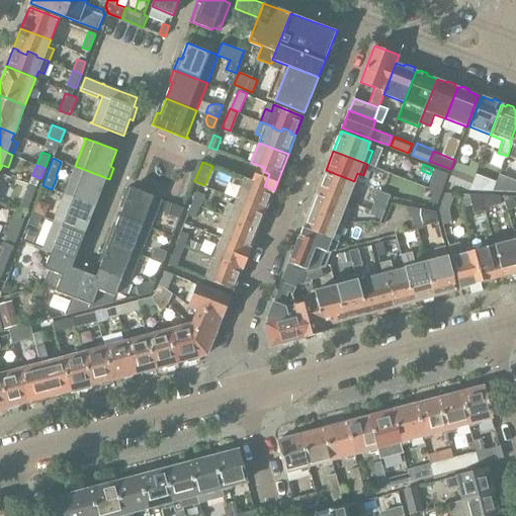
[(274,190),(264,186),(269,174),(263,171),(264,168),(258,165),(252,181),(245,178),(237,198),(266,209),(273,191),(273,192),(274,190)]
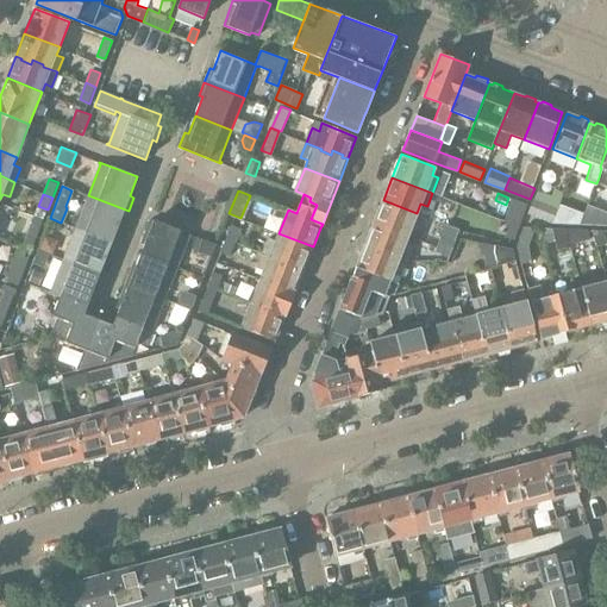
[(123,224),(129,211),(88,195),(76,227),(112,242),(119,223),(123,224)]
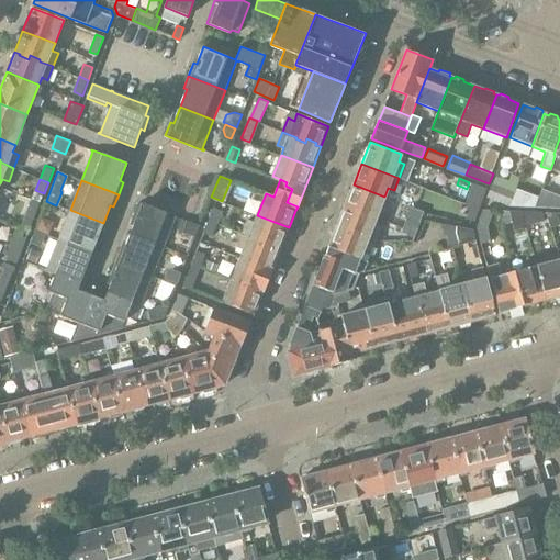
[(516,191),(514,190),(493,182),(488,196),(507,204),(511,204),(516,191)]
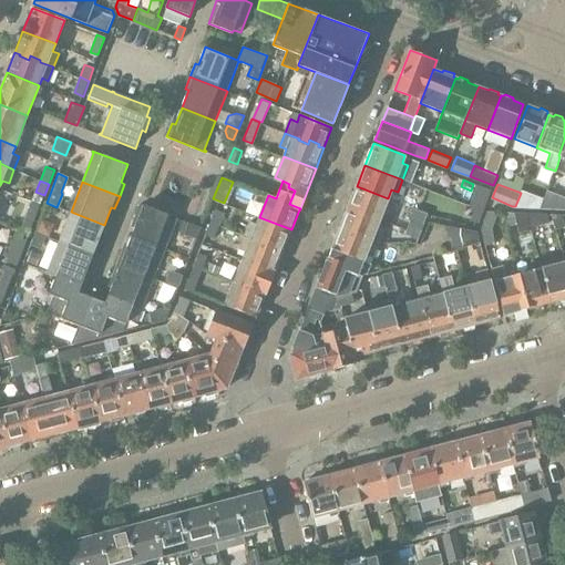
[(491,188),(482,185),(482,187),(476,185),(469,205),(474,207),(470,219),(479,223),(491,188)]
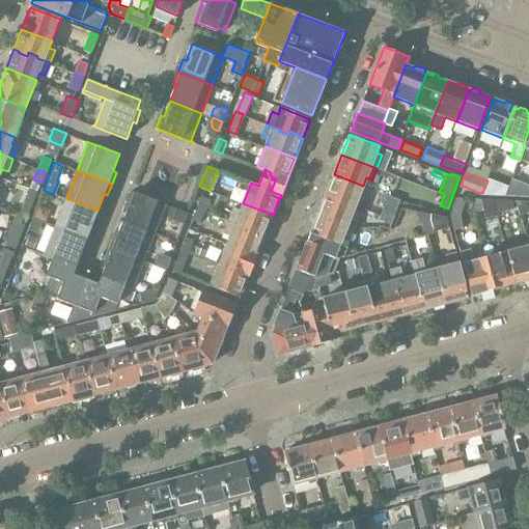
[(334,174),(327,193),(355,204),(359,195),(362,196),(366,187),(363,186),(334,174)]
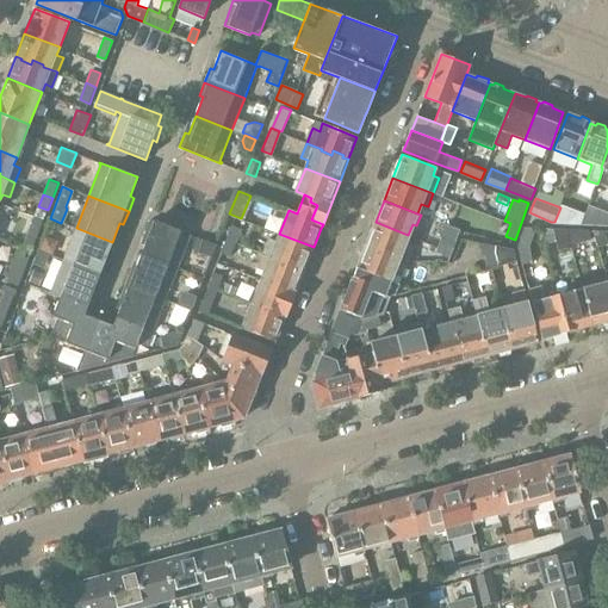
[(562,203),(560,208),(554,222),(581,223),(585,211),(562,203)]
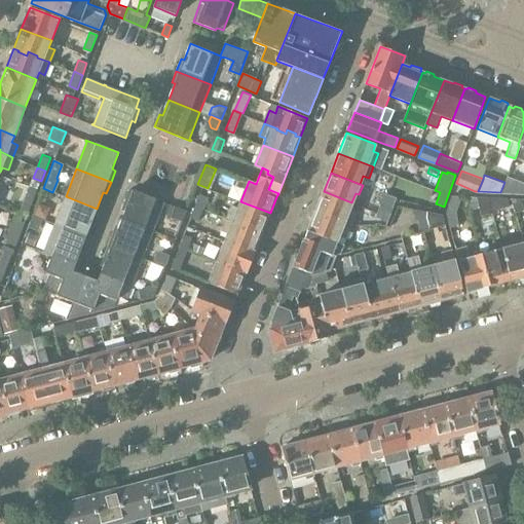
[(38,189),(38,188),(30,185),(20,212),(28,215),(38,189)]
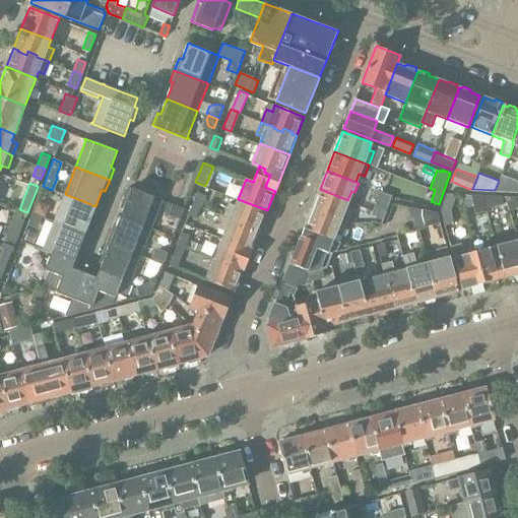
[(121,215),(151,228),(162,200),(164,201),(165,200),(128,186),(124,199),(127,200),(121,215)]
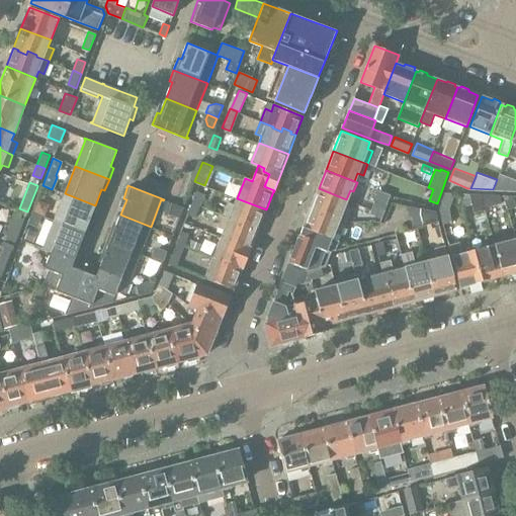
[(319,188),(311,207),(345,221),(350,207),(344,205),(346,199),(319,188)]
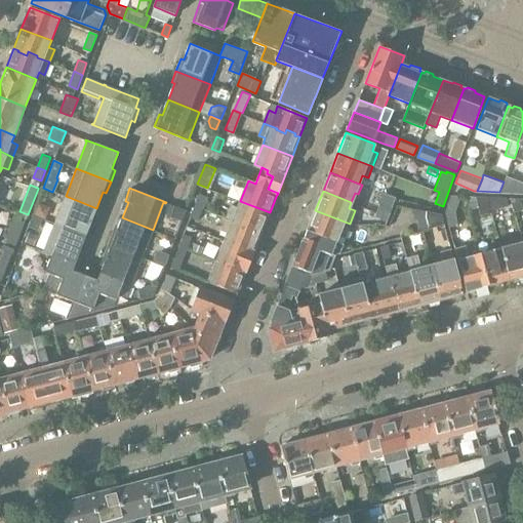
[(385,192),(380,202),(393,207),(397,197),(385,192)]
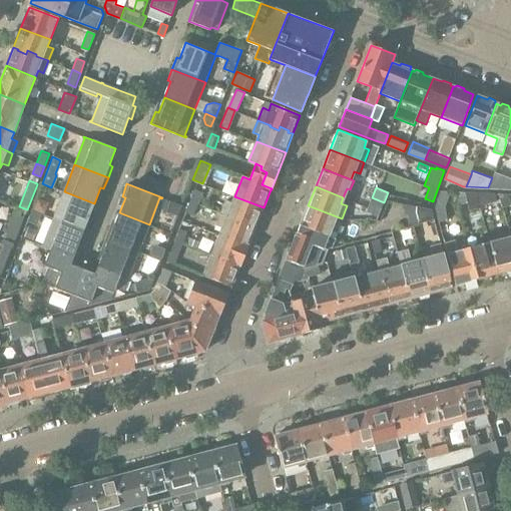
[(195,188),(190,200),(198,203),(202,191),(195,188)]
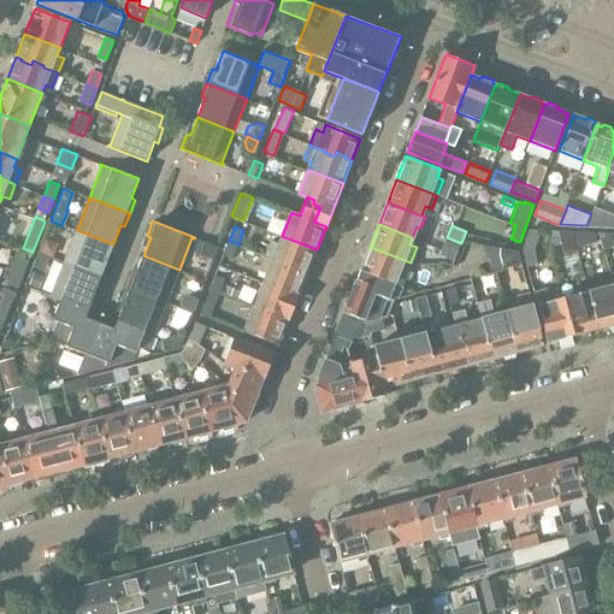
[(107,263),(113,244),(77,230),(65,263),(105,278),(110,264),(107,263)]
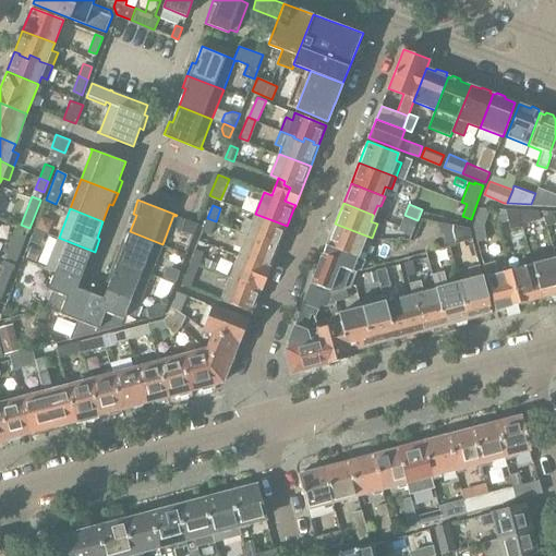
[(491,208),(481,208),(474,226),(478,241),(487,239),(484,227),(491,208)]
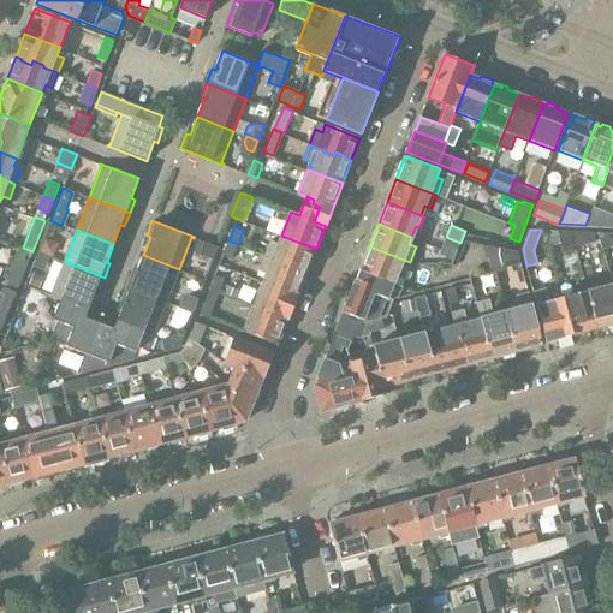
[(578,250),(577,244),(573,231),(558,231),(563,254),(578,250)]
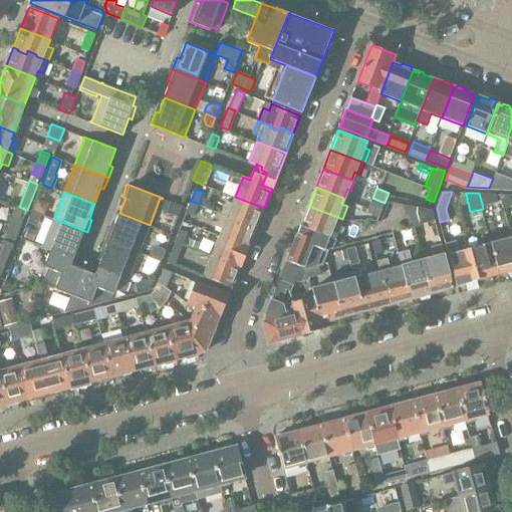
[(479,193),(482,204),(497,200),(497,194),(479,193)]
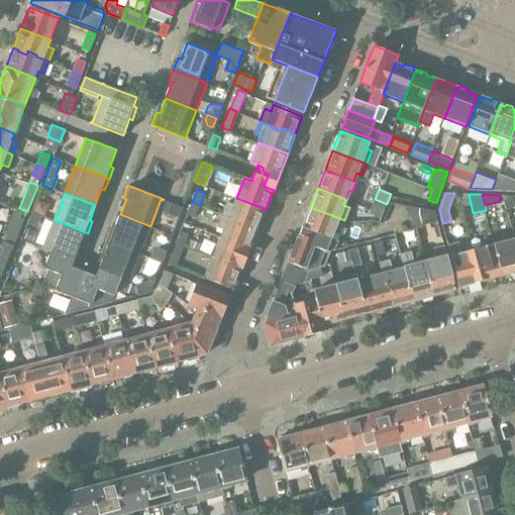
[(504,195),(508,209),(514,208),(514,200),(513,196),(504,195)]
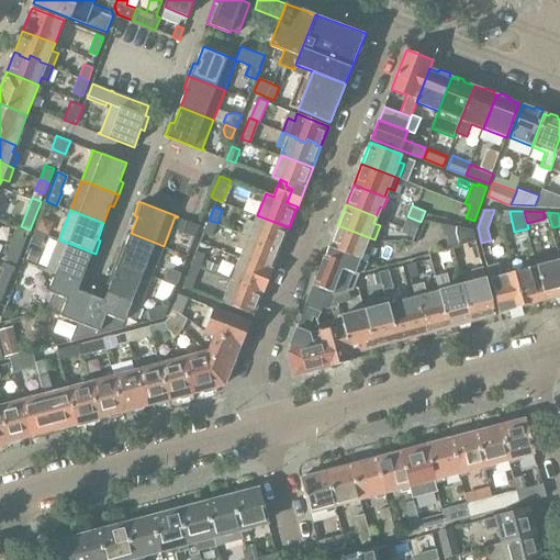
[(281,248),(289,227),(257,215),(254,222),(247,220),(243,233),(256,238),(256,241),(266,244),(267,241),(277,244),(276,246),(281,248)]
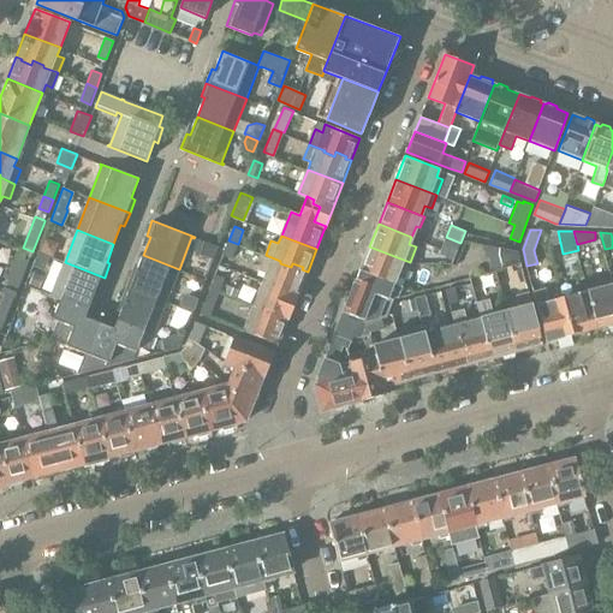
[(47,239),(43,250),(53,254),(55,247),(54,242),(47,239)]
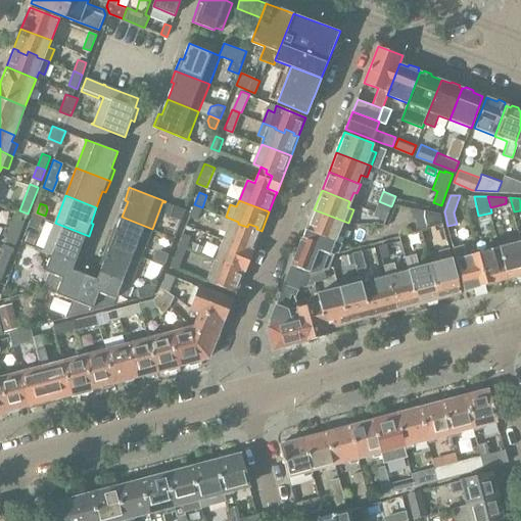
[(197,220),(202,207),(194,204),(190,217),(197,220)]
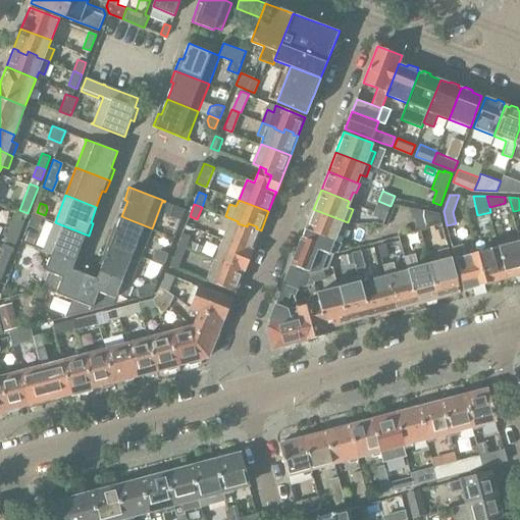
[(186,209),(175,205),(171,216),(182,220),(186,209)]
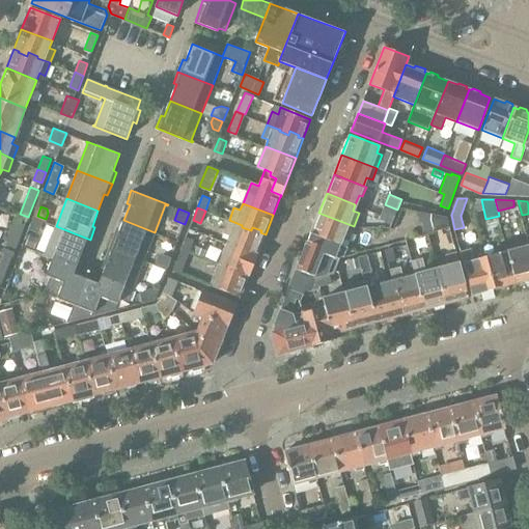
[(392,223),(395,215),(383,210),(380,218),(392,223)]
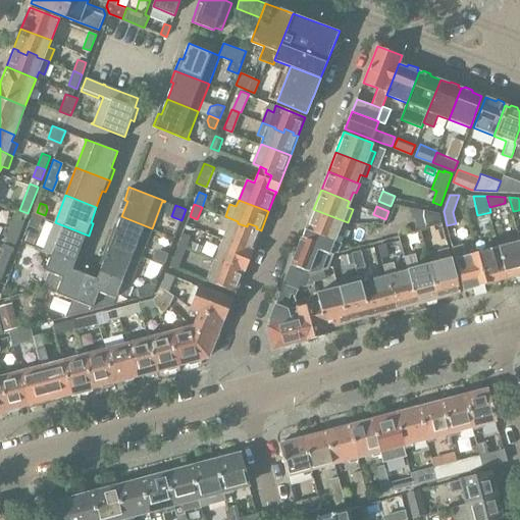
[(421,229),(427,228),(422,209),(415,207),(421,229)]
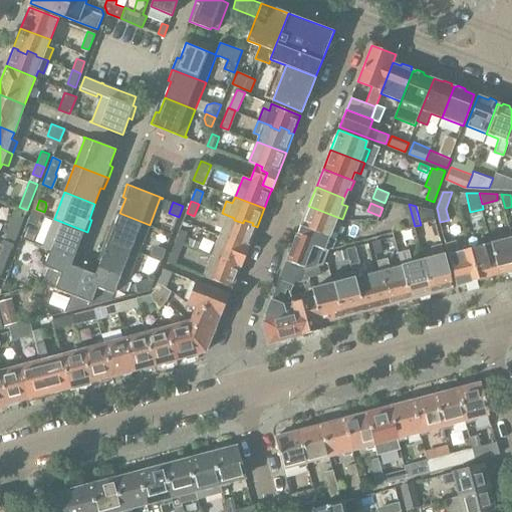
[(342,219),(308,206),(301,224),(301,225),(329,236),(329,235),(331,229),(337,231),(342,219)]
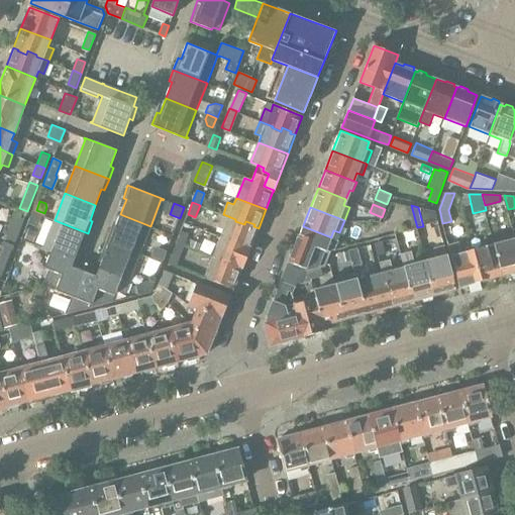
[(435,211),(420,208),(419,213),(422,223),(437,219),(435,211)]
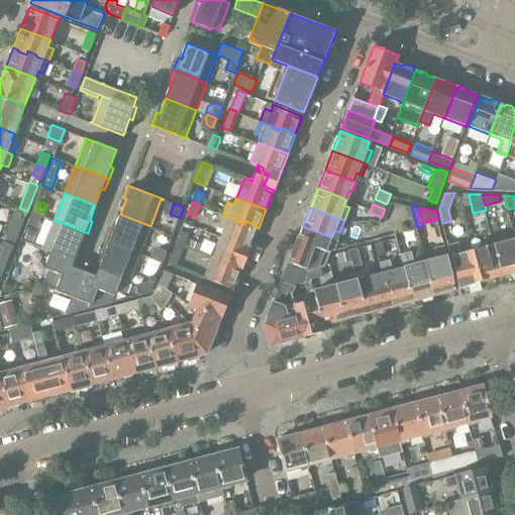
[(13,214),(8,226),(20,231),(25,219),(13,214)]
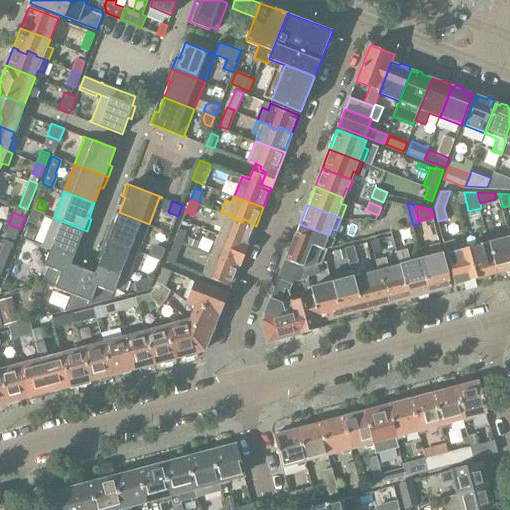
[(110,226),(105,238),(139,251),(149,224),(119,212),(113,228),(110,226)]
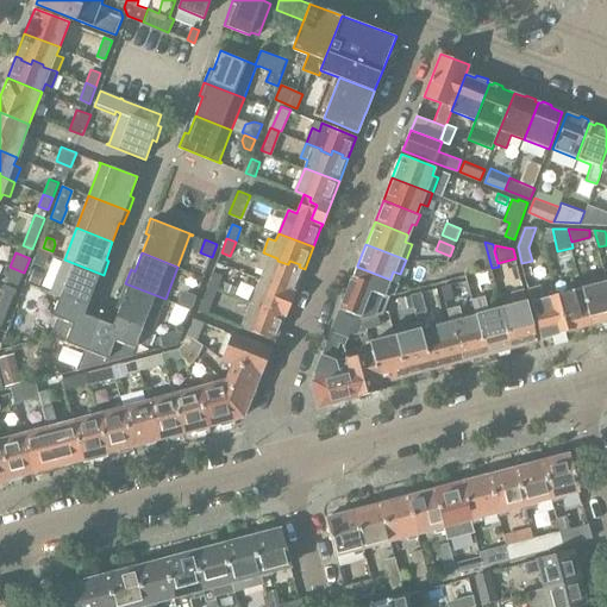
[(277,258),(263,252),(257,267),(264,270),(261,277),(295,291),(305,269),(299,267),(300,264),(289,261),(288,264),(277,261),(277,258)]
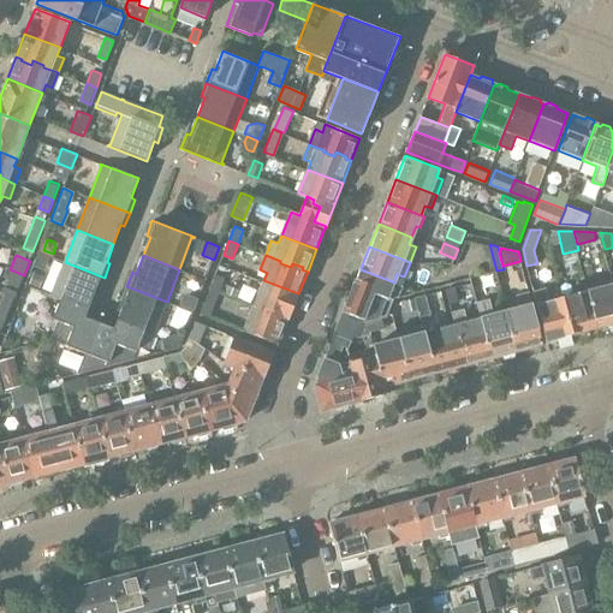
[(49,295),(61,299),(61,298),(89,309),(96,290),(100,291),(105,278),(65,262),(52,293),(51,293),(49,295)]
